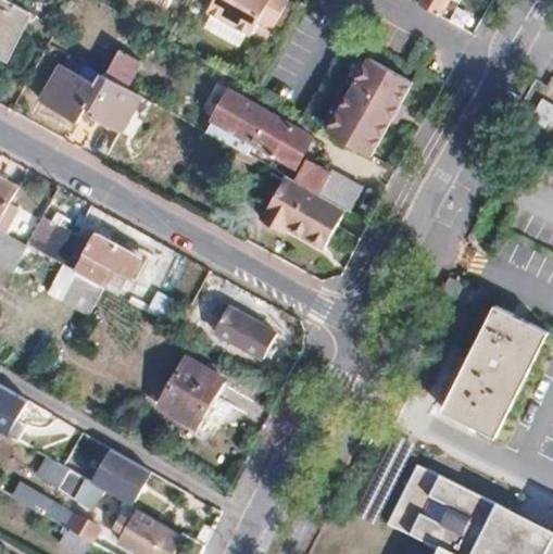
[(0,51),(3,53),(26,11),(7,0),(0,0),(0,51)]
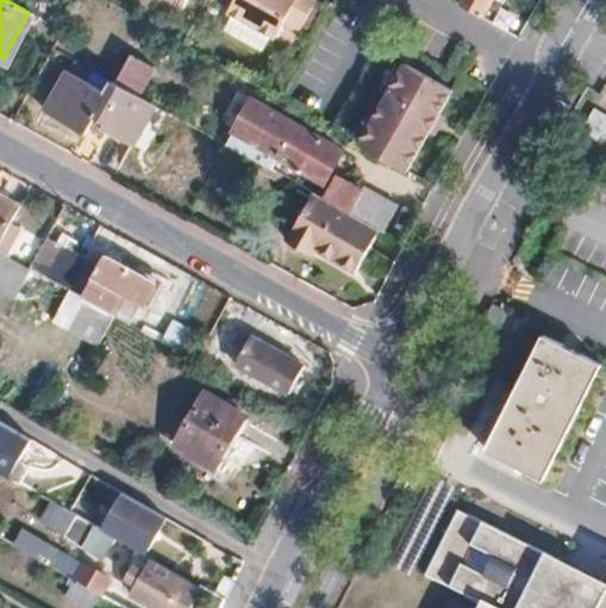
[(267,39),(276,25),(292,33),(311,0),(229,0),(222,13),(267,39)]
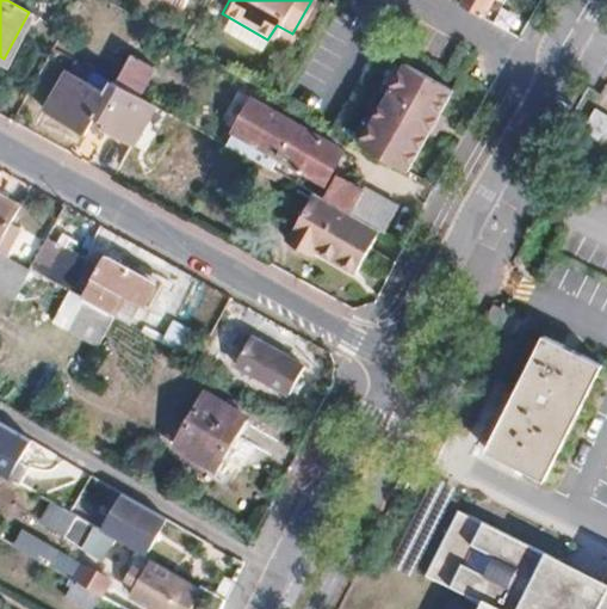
[(453,0),(477,13),(485,0),(453,0)]
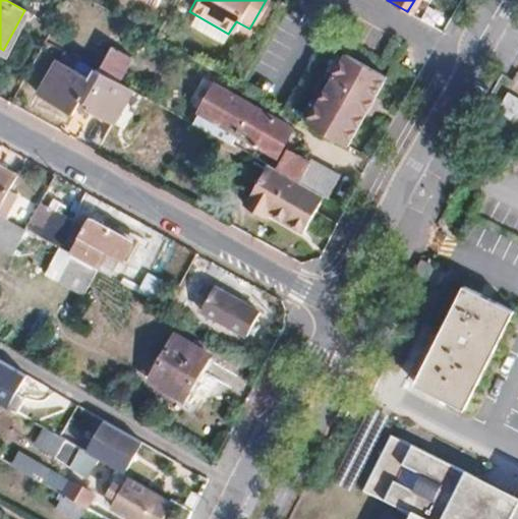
[(110,45),(97,68),(118,80),(130,57),(110,45)]
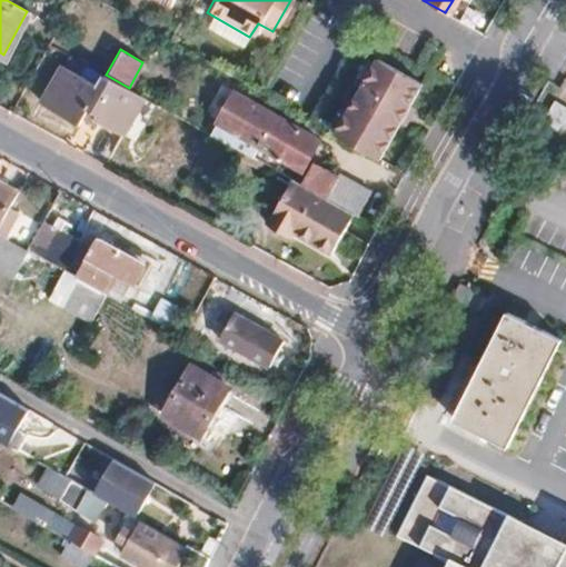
[(333,131),(377,157),(420,82),(377,58),(333,131)]
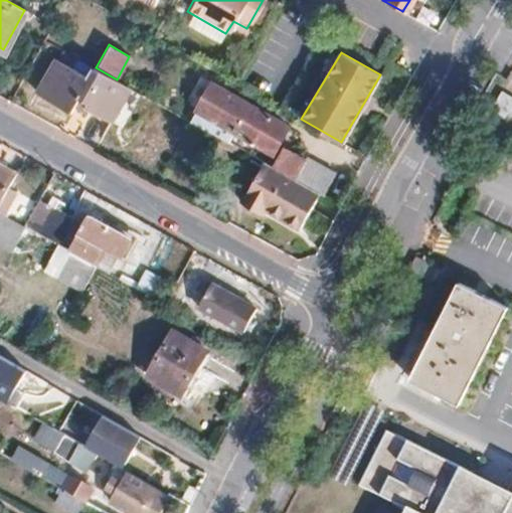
[(110,122),(130,87),(117,79),(96,67),(94,66),(88,76),(53,57),(33,92),(69,113),(78,98),(87,103),(83,108),(110,122)]
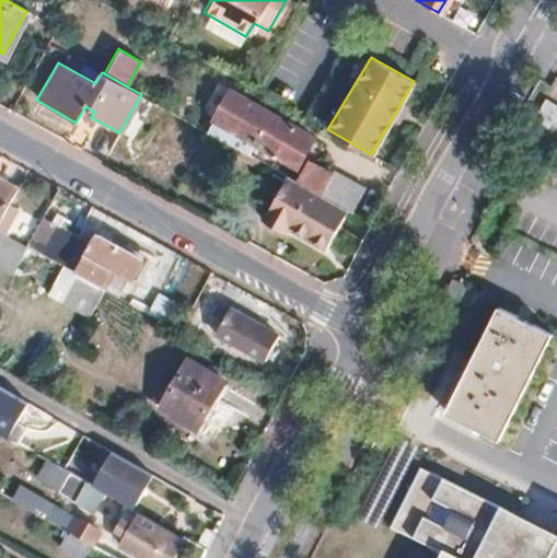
[(296,166),(313,136),(228,89),(211,117),(296,166)]
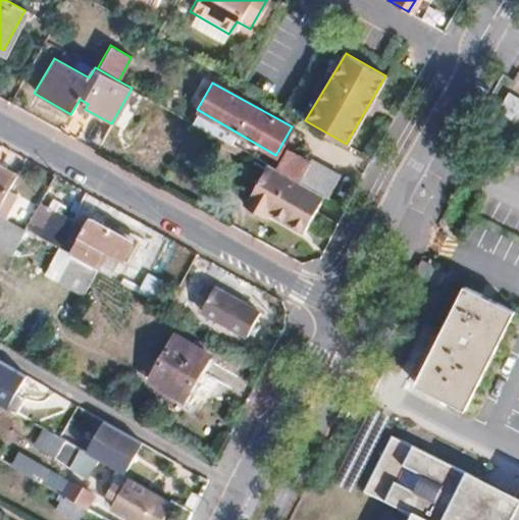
[(492,116),(518,132),(518,97),(508,90),(492,116)]
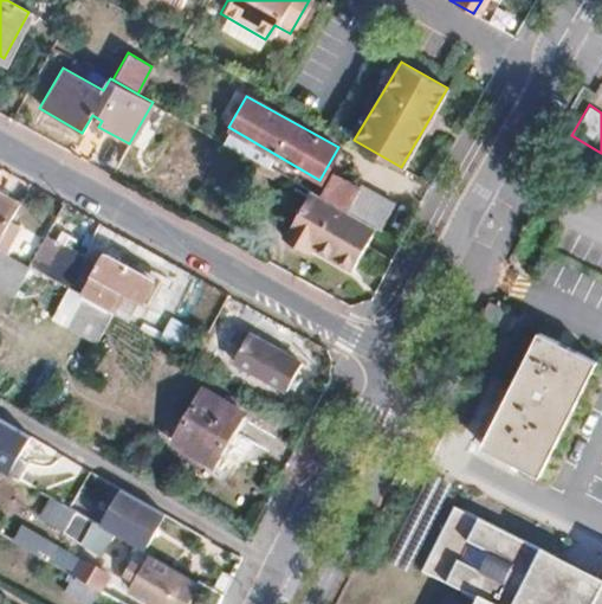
[(568,154),(561,166),(578,178),(587,166),(568,154)]
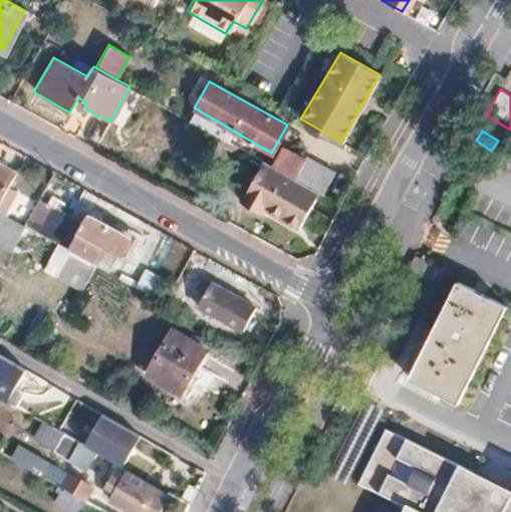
[(232,153),(236,147),(214,134),(210,140),(232,153)]
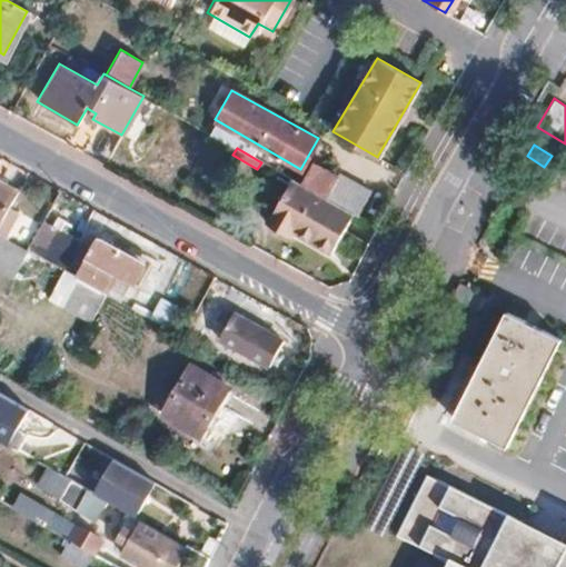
[(298,182),(351,211),(356,215),(370,189),(339,172),(336,177),(310,162),(298,182)]
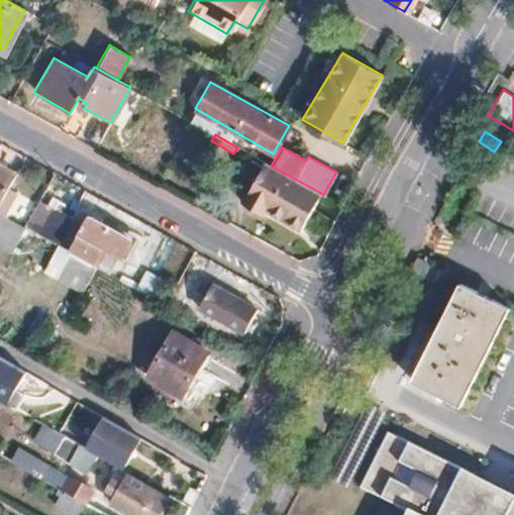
[(299,229),(319,192),(271,166),(264,162),(240,203),(263,215),(266,210),(299,229)]
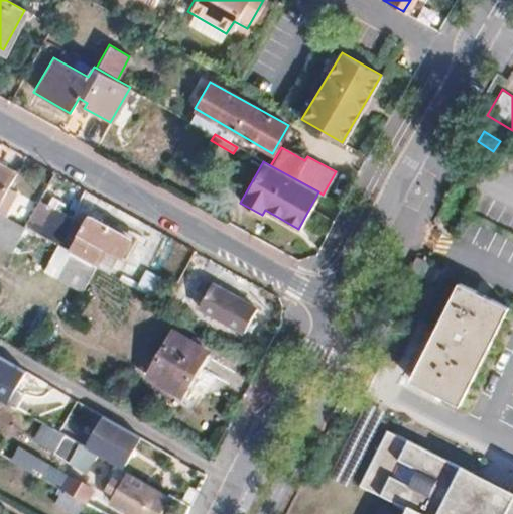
[(15,172),(0,164),(0,168),(13,176),(15,172)]
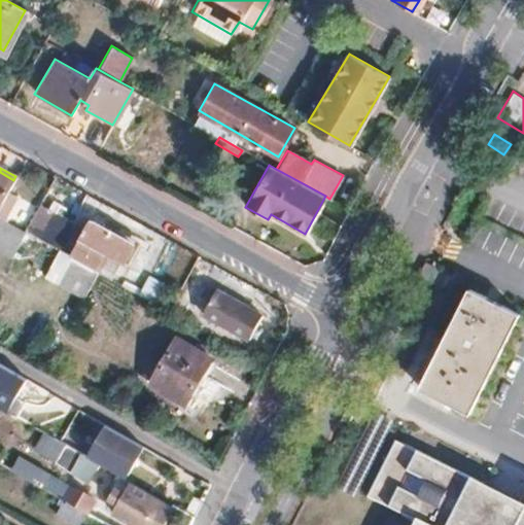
[(0,203),(13,180),(0,172),(0,203)]
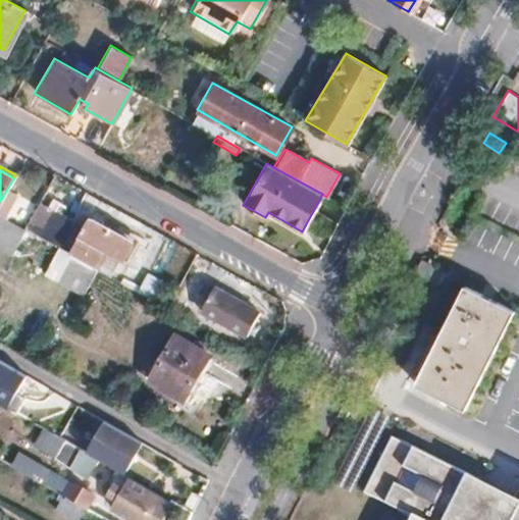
[(46,206),(38,202),(26,224),(57,242),(70,218),(59,211),(63,204),(51,198),(46,206)]
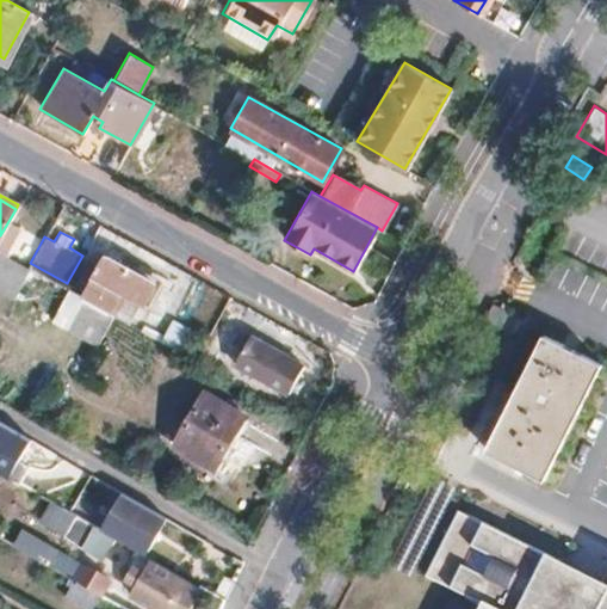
[(0,289),(12,296),(28,266),(0,251),(0,289)]
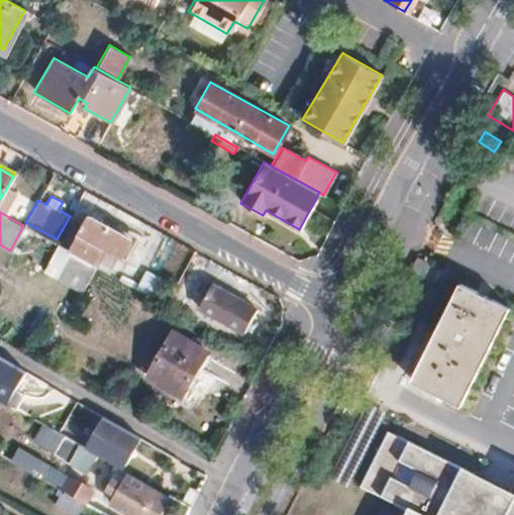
[(85,223),(126,247),(131,238),(90,215),(85,223)]
